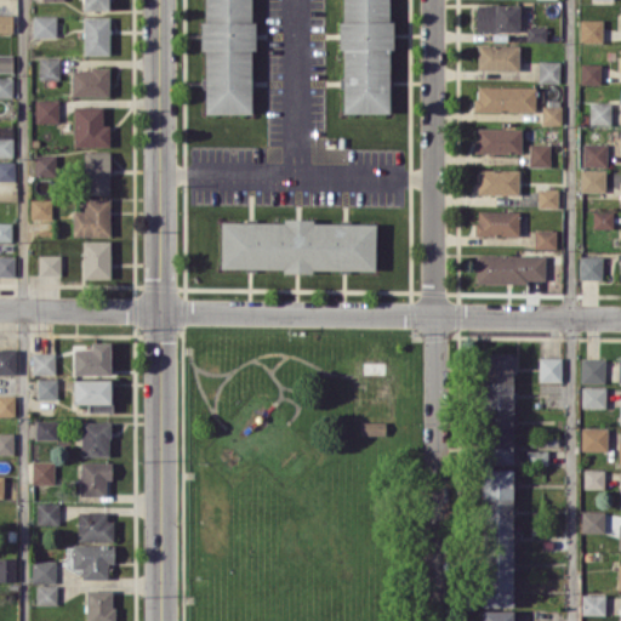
[(107,0),(81,0),(83,10),(108,9),(107,0)]
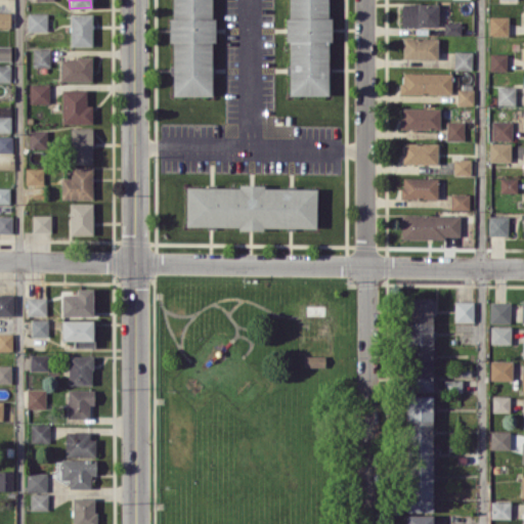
[(171,0),(172,95),(213,95),(212,0),(171,0)]
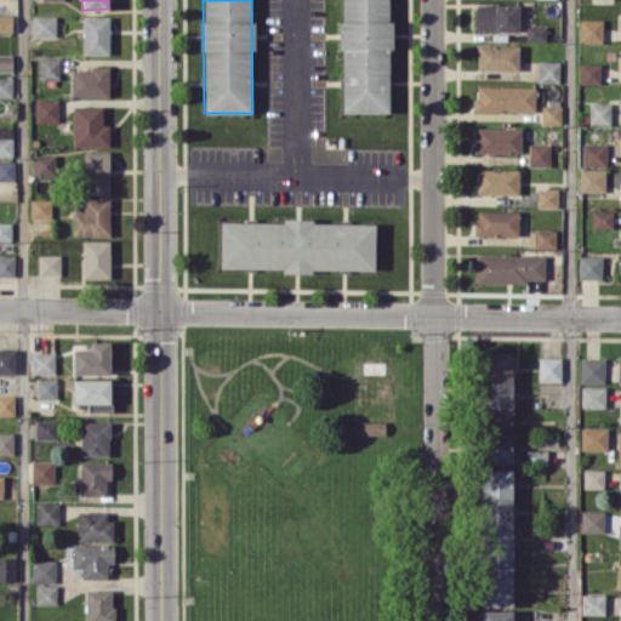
[(389,113),(388,0),(341,0),(342,113),(389,113)]
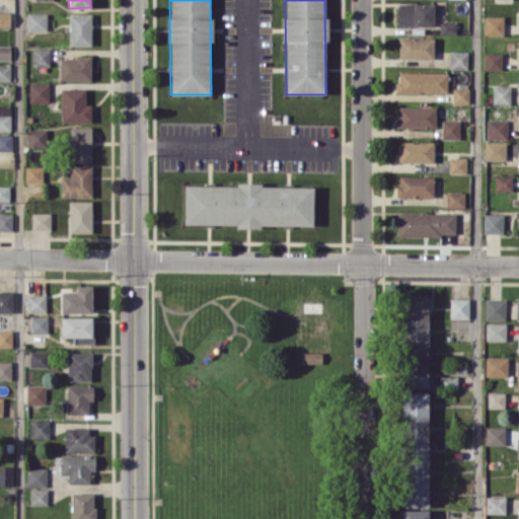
[(434,3),(398,2),(397,25),(433,26),(434,3)]
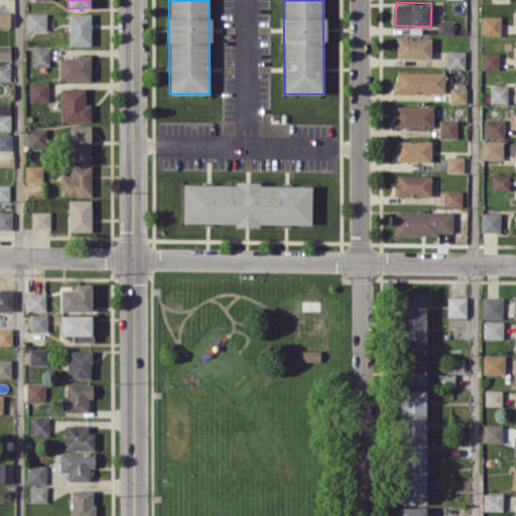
[(0,25),(9,26),(10,11),(0,11),(0,25)]
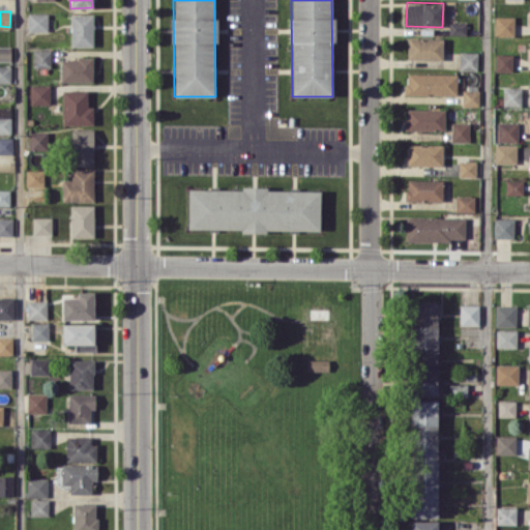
[(48,12),(27,12),(27,30),(48,30),(48,12)]
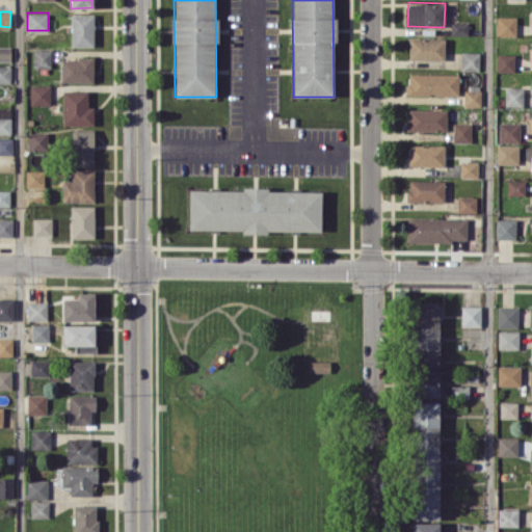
[(71,47),(94,46),(94,14),(71,14),(71,47)]
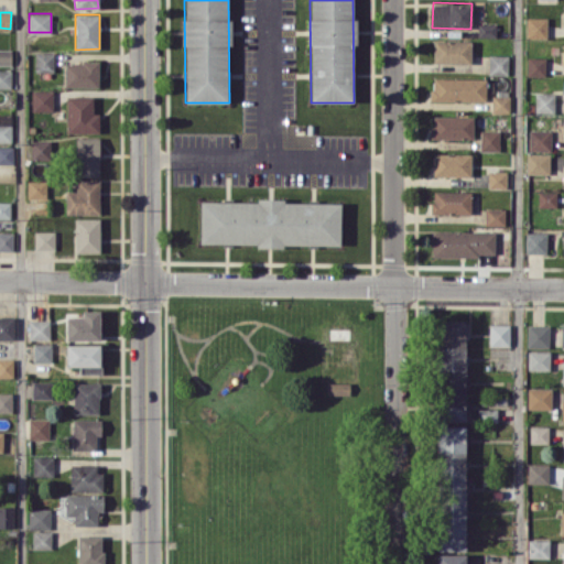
[(546,39),(546,18),(527,17),(525,39),(546,39)]
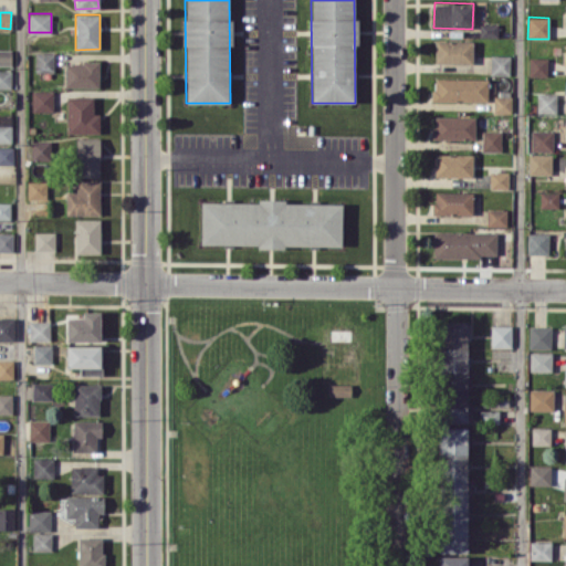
[(498,37),(498,23),(479,23),(480,37),(498,37)]
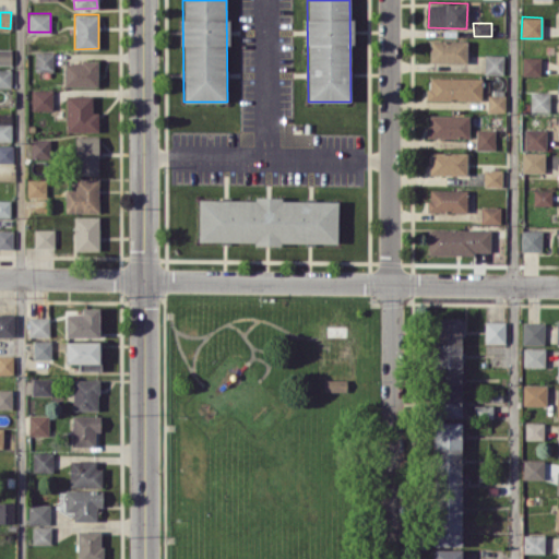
[(466,40),(430,39),(429,62),(466,63),(466,40)]
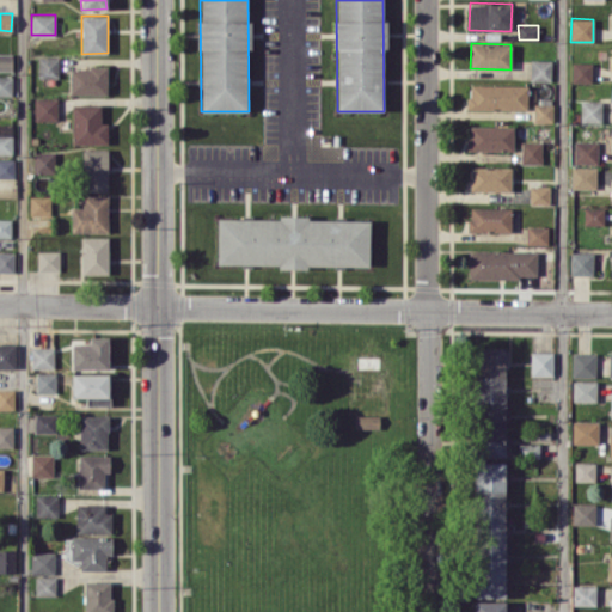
[(13,54),(0,53),(0,69),(13,71),(13,54)]
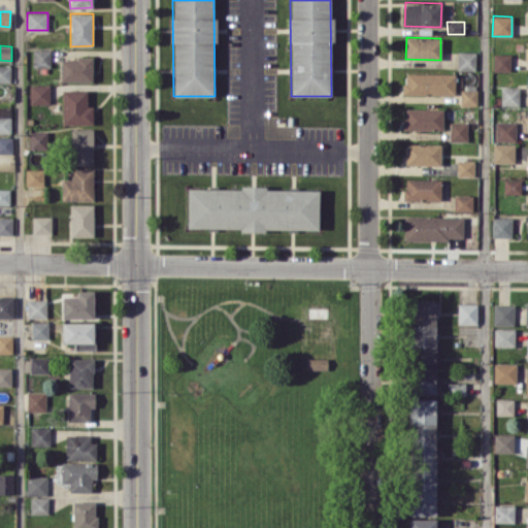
[(51,50),(33,48),(33,67),(51,67),(51,50)]
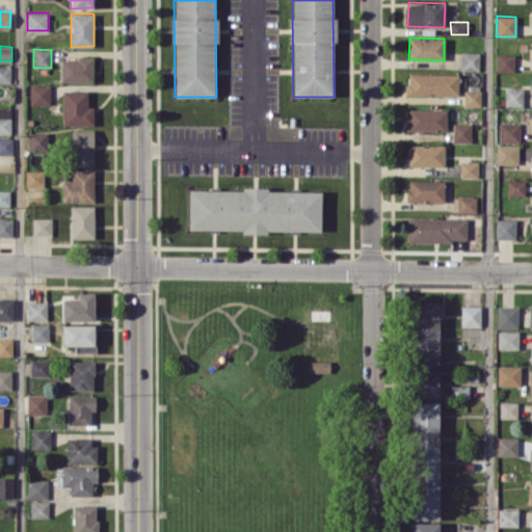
[(479,71),(479,52),(461,52),(460,70),(479,71)]
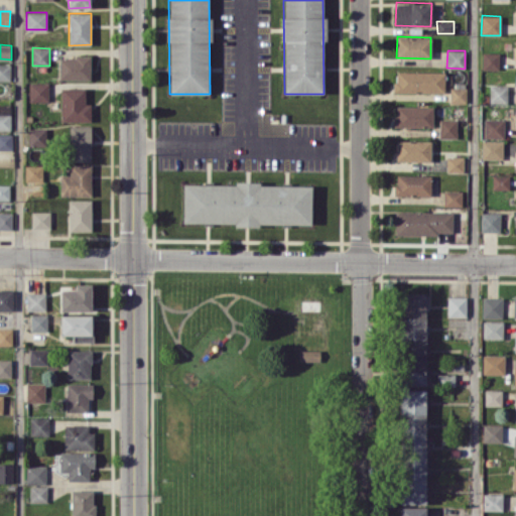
[(498,70),(499,52),(482,52),(482,69),(498,70)]
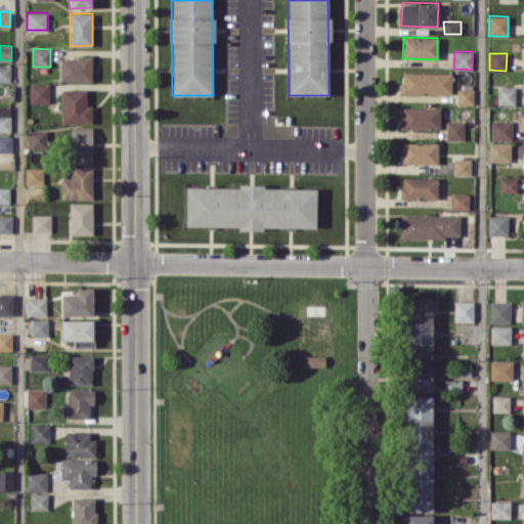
[(92,81),(92,57),(60,57),(60,81),(92,81)]
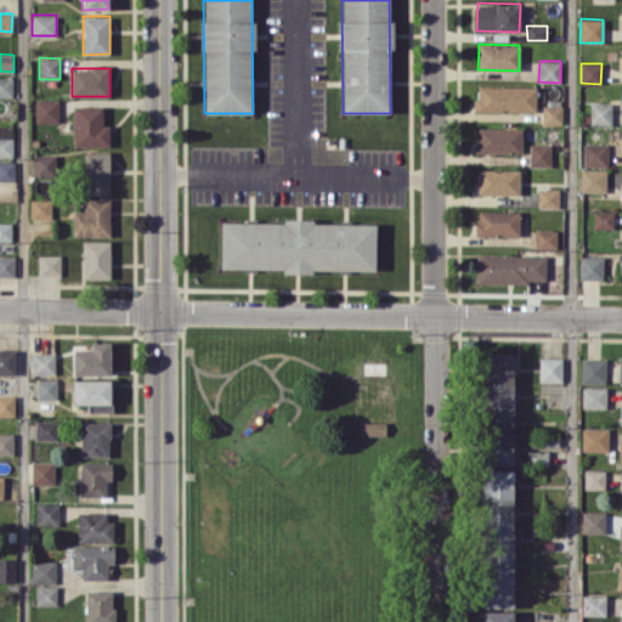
[(0,96),(12,97),(12,78),(0,77),(0,96)]
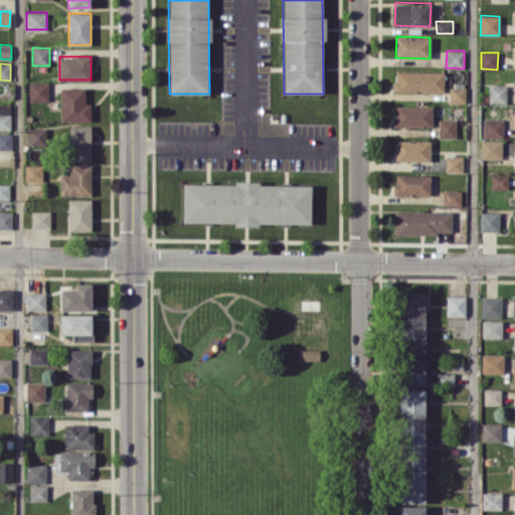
[(444,92),(444,71),(393,71),(393,92),(444,92)]
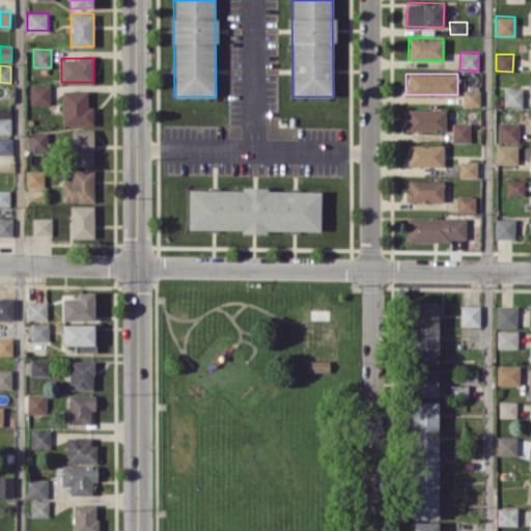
[(49,85),(30,85),(30,104),(50,104),(49,85)]
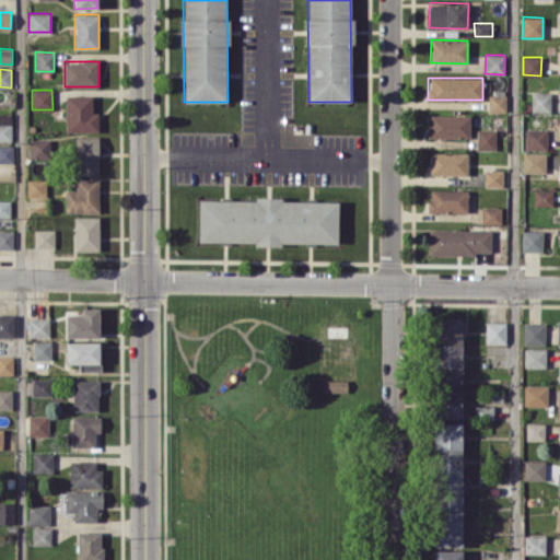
[(531,112),(551,112),(551,92),(532,92),(531,112)]
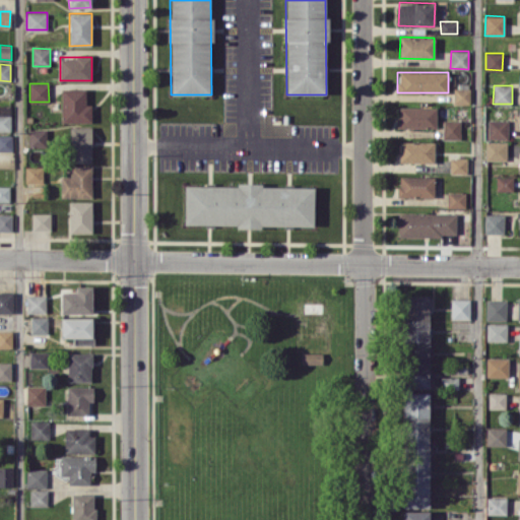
[(453,103),(470,104),(470,87),(454,87),(453,103)]
